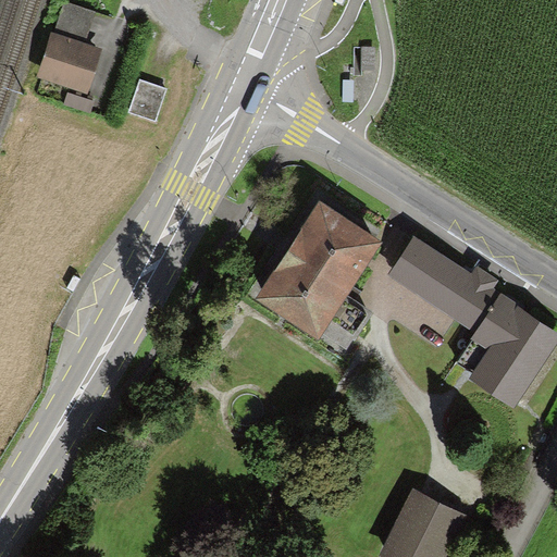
[(89,12),(60,2),(38,67),(90,85),(102,49),(79,41),(89,12)]
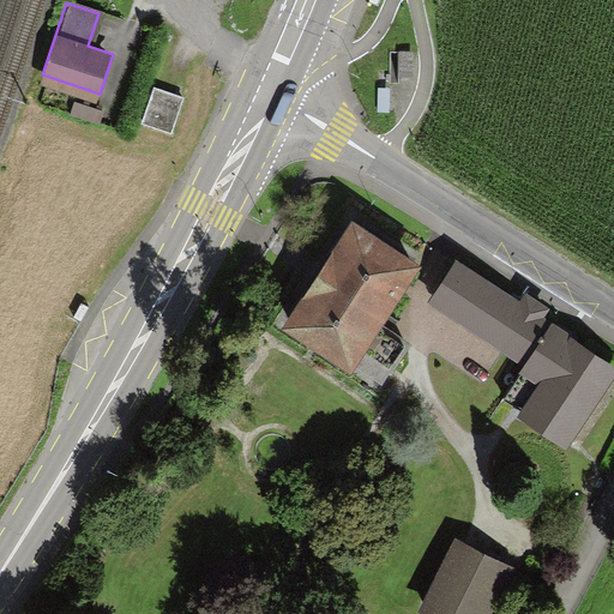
[(410,54),(393,54),(393,74),(410,74),(410,54)]
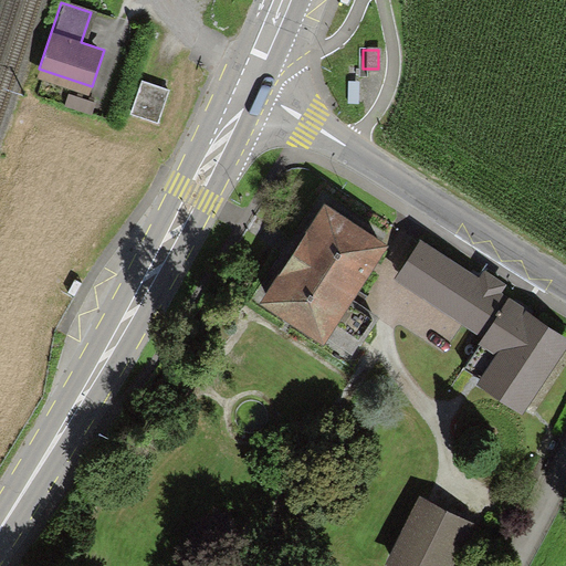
[(170,88),(143,79),(129,113),(158,123),(170,88)]
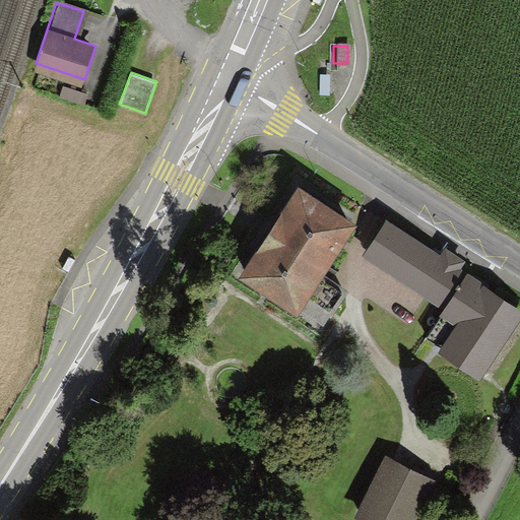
[(82,95),(61,89),(58,102),(79,108),(82,95)]
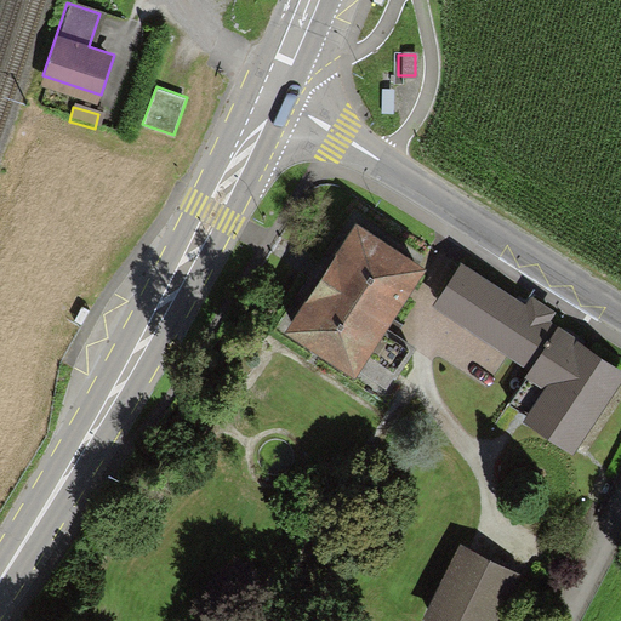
[(426,271),(355,224),(284,335),(353,379),(357,371),(383,389),(409,351),(385,335),(426,271)]
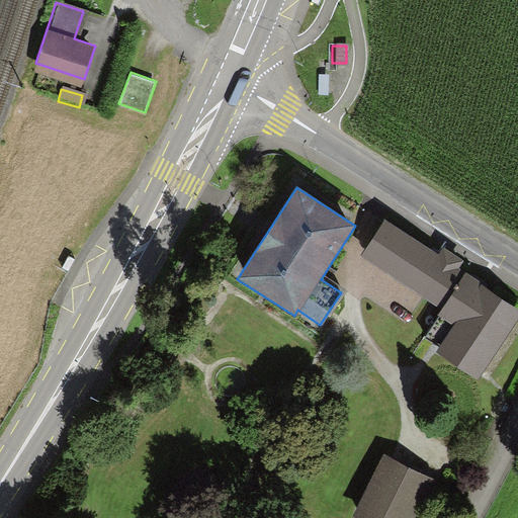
[(439,257),(384,220),(360,256),(442,312),(426,337),(439,346),(437,349),(478,376),(517,316),(517,312),(454,268),(461,258),(445,248),(439,257)]
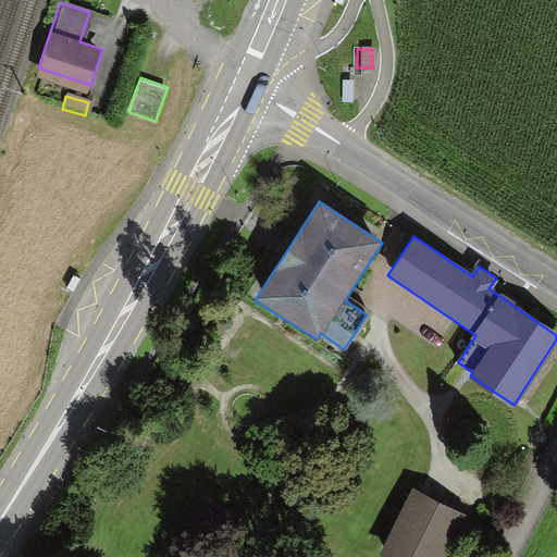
[(447,556),(468,517),(415,490),(382,554),(387,556),(447,556)]
